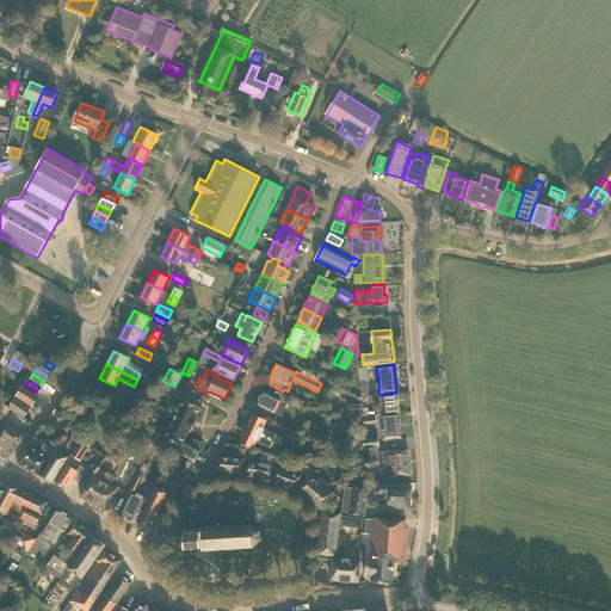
[(38,396),(23,386),(16,396),(32,407),(38,396)]
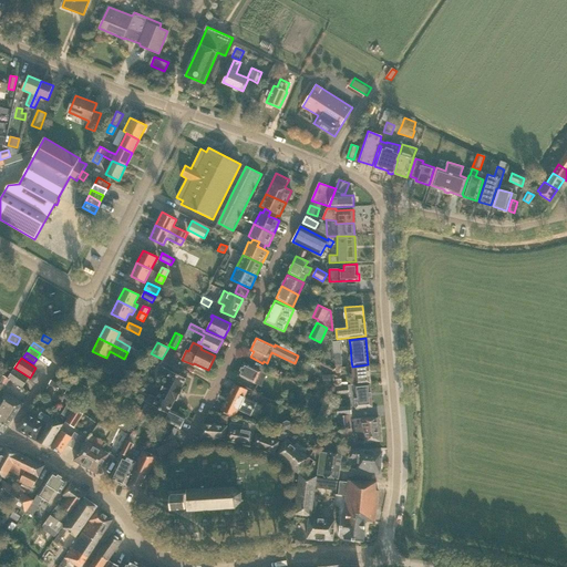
[(261,371),(244,363),(238,375),(255,383),(261,371)]
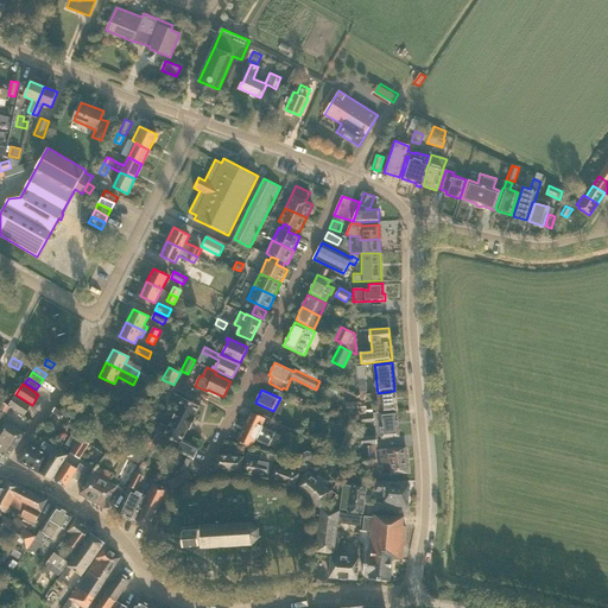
[(397,410),(394,391),(378,393),(379,412),(397,410)]
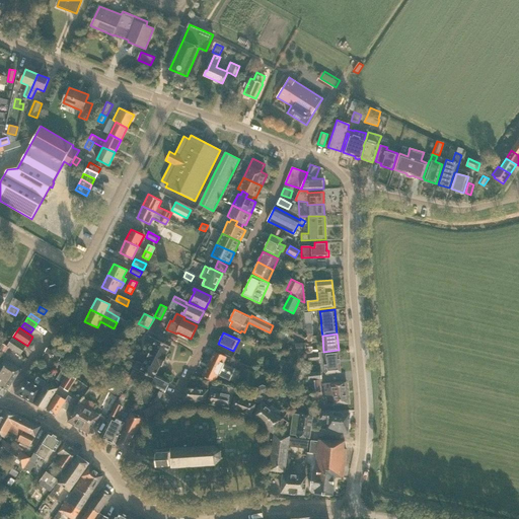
[(101,340),(93,336),(90,341),(98,345),(101,340)]
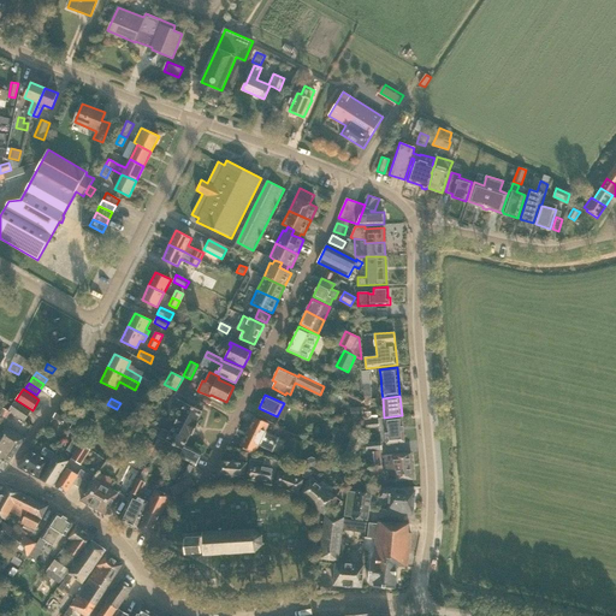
[(181,413),(171,432),(163,428),(159,437),(183,449),(190,433),(193,434),(199,424),(196,422),(202,412),(177,398),(171,408),(181,413)]
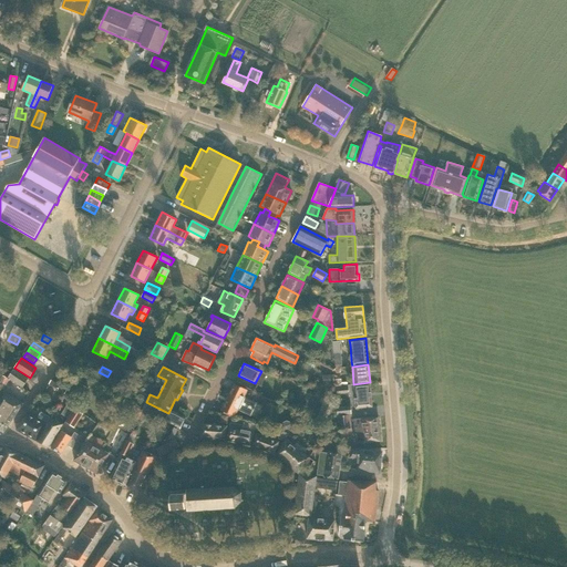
[(13,369),(8,378),(23,388),(28,379),(13,369)]
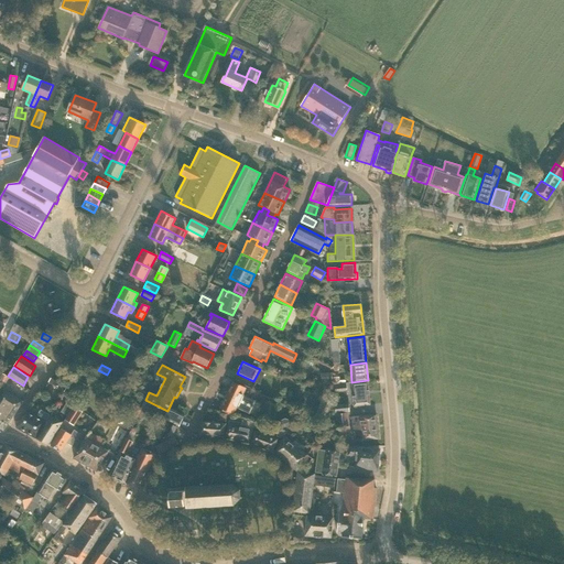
[(0,398),(0,427),(3,431),(23,401),(1,388),(6,382),(8,377),(0,371),(0,394),(2,396),(0,398)]
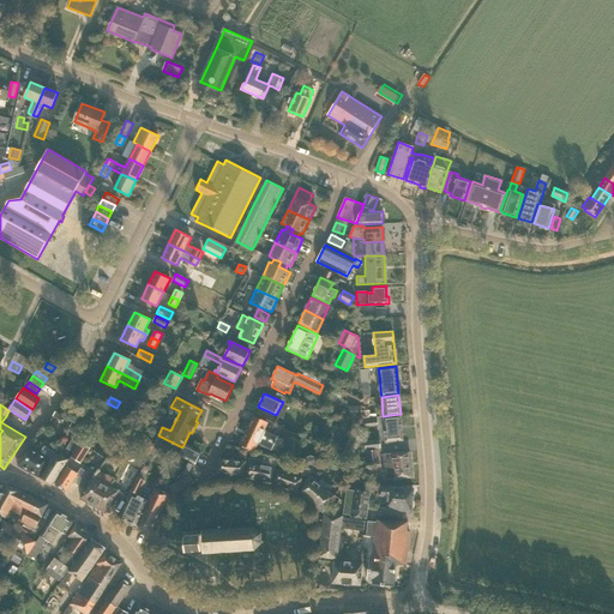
[(361,405),(350,407),(350,415),(362,415),(361,405)]
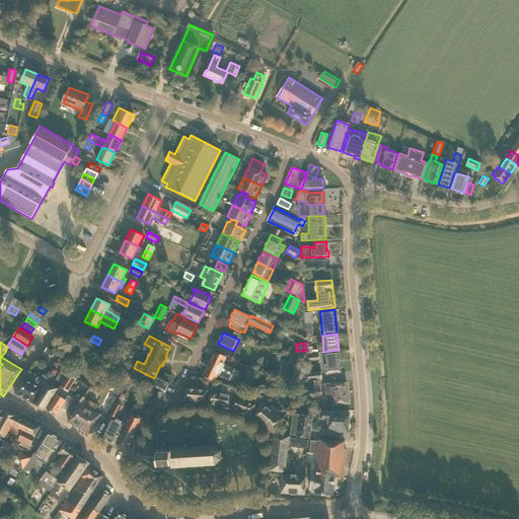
[(64,353),(50,345),(46,352),(60,360),(64,353)]
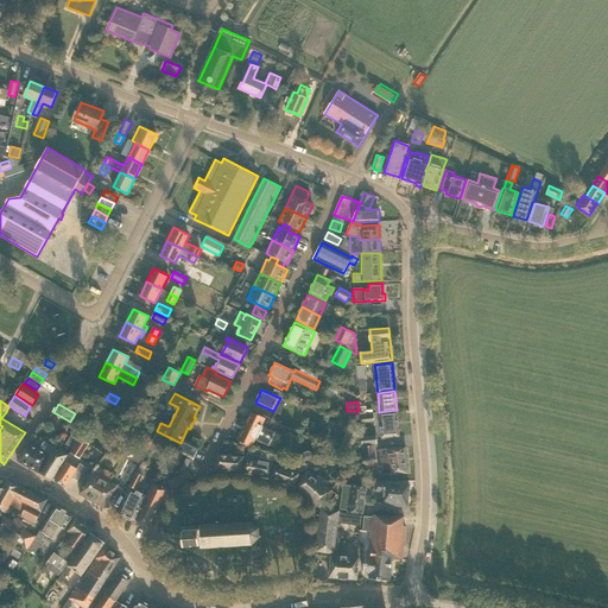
[(94,416),(81,409),(77,415),(90,423),(94,416)]
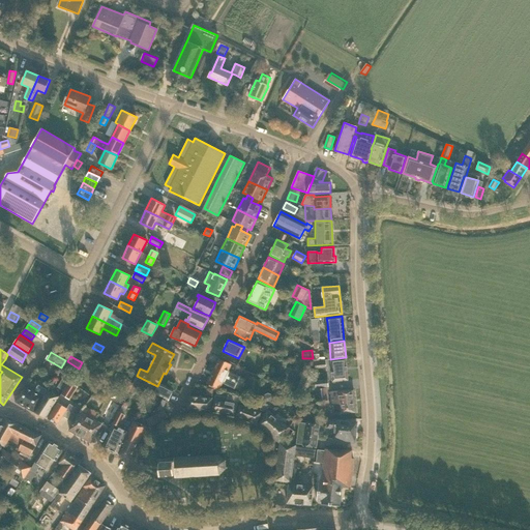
[(326,360),(321,360),(319,361),(319,360),(314,361),(315,366),(326,365),(327,370),(331,369),(333,382),(348,380),(346,357),(330,359),(326,360)]
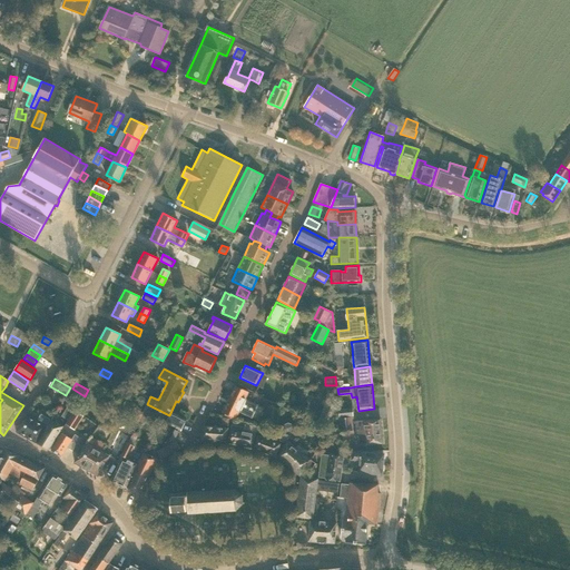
[(248,392),(235,386),(223,412),(236,419),(239,412),(245,414),(252,418),(258,405),(246,399),(248,392)]
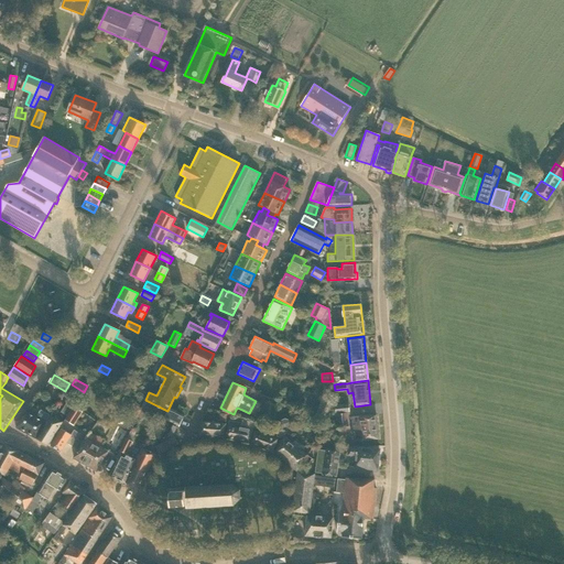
[(304,387),(299,384),(293,394),(300,398),(304,387)]
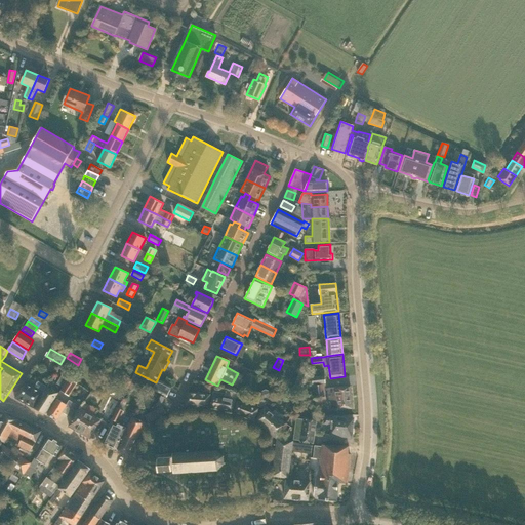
[(301,393),(310,374),(300,369),(292,389),(301,393)]
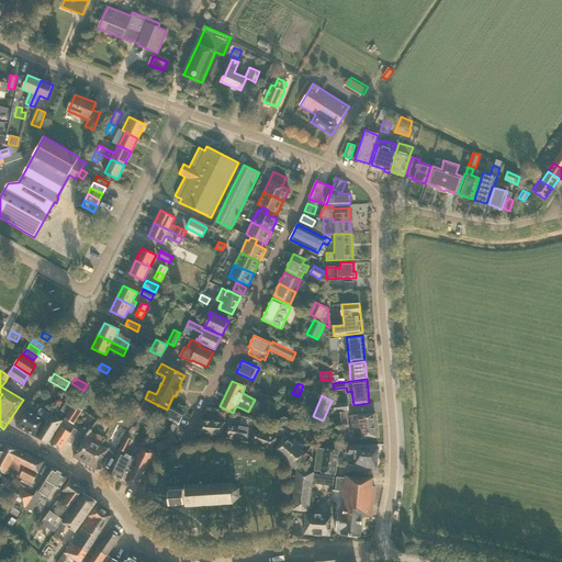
[(158,417),(159,415),(165,418),(178,425),(183,414),(169,406),(167,412),(163,409),(144,401),(139,407),(158,417)]
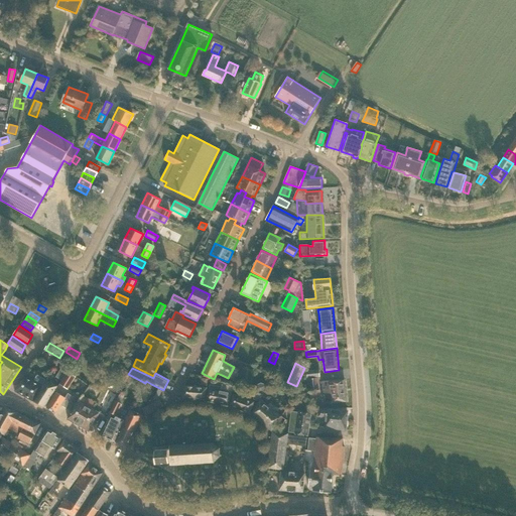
[(61,369),(55,377),(61,381),(67,373),(67,374),(68,373),(61,369)]
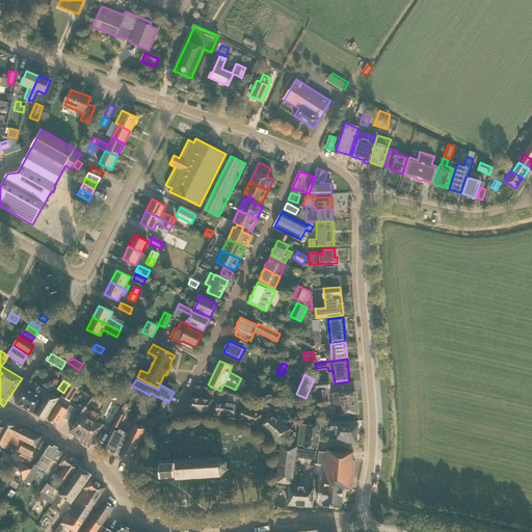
[(317,390),(330,389),(329,381),(316,382),(317,390)]
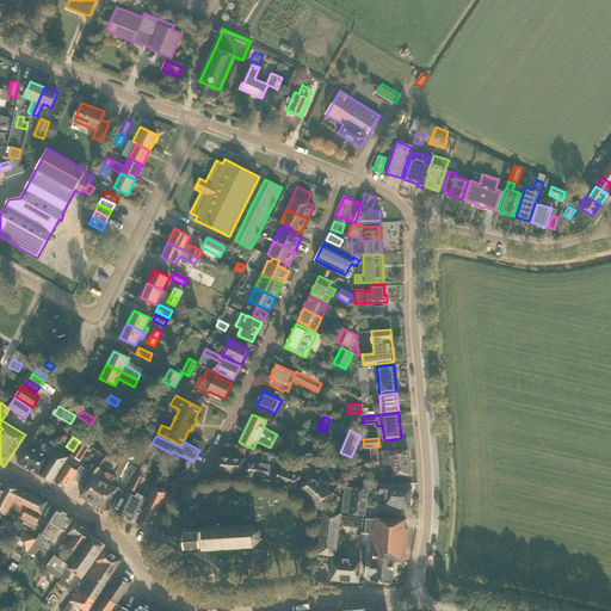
[(73,451),(74,451),(73,452),(75,454),(72,460),(76,462),(80,457),(81,458),(88,448),(79,443),(79,442),(73,451)]
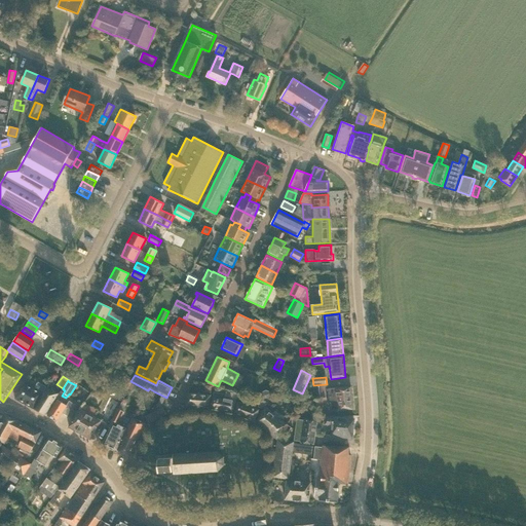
[(47,387),(43,393),(42,392),(34,409),(45,415),(61,391),(57,388),(54,390),(51,388),(54,383),(50,381),(47,387)]
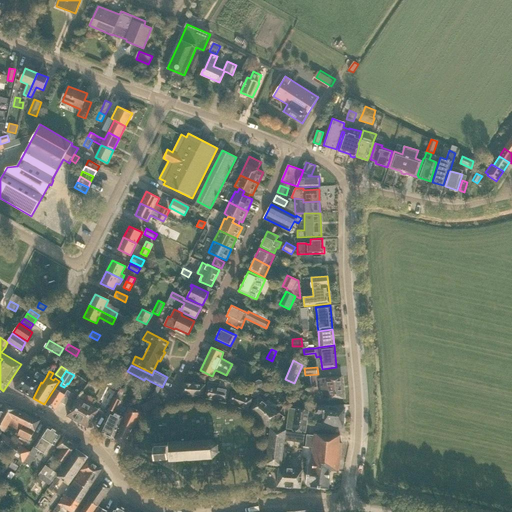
[(33,378),(24,373),(15,388),(33,398),(41,382),(42,383),(46,377),(37,372),(33,378)]
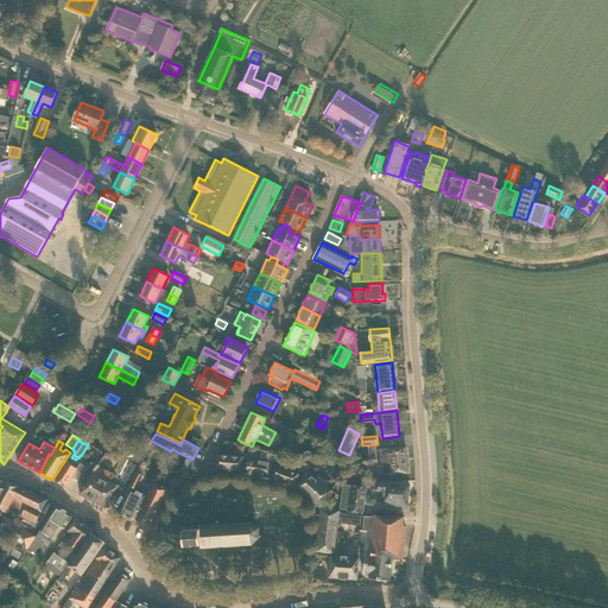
[(363,461),(377,460),(374,445),(361,447),(363,461)]
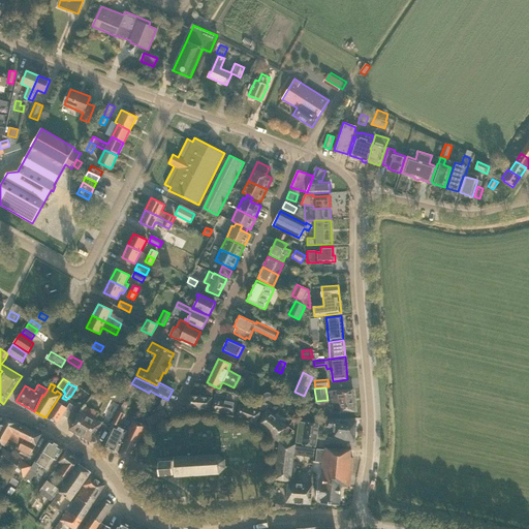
[(332,413),(340,412),(355,411),(353,390),(330,392),(332,413)]
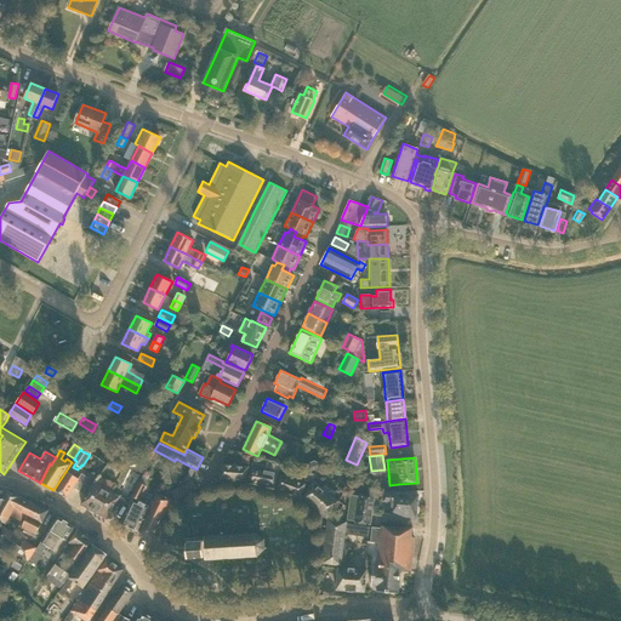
[(308,463),(306,469),(317,473),(322,463),(314,461),(308,463)]
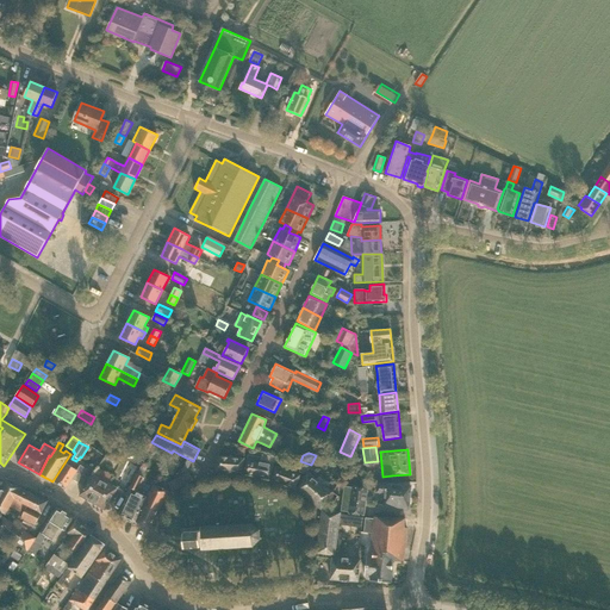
[(261,458),(248,454),(243,473),(256,477),(260,462),(261,458)]
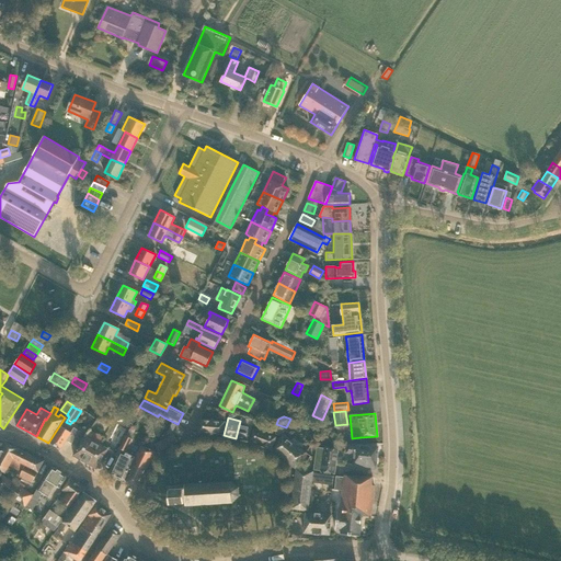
[(253,420),(241,418),(240,421),(239,425),(236,438),(249,441),(253,420)]
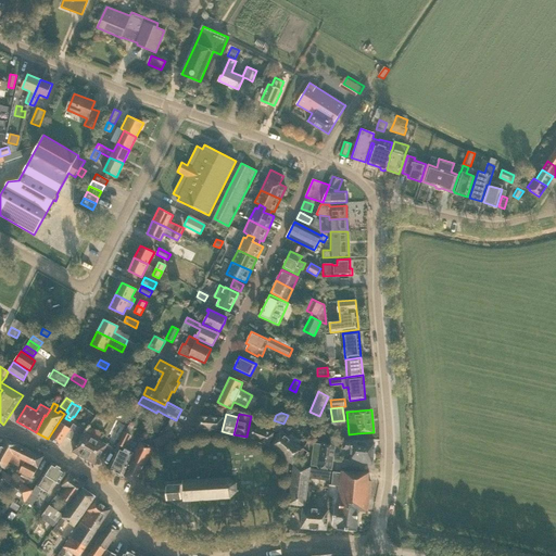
[(199,416),(196,429),(219,431),(223,418),(199,416)]
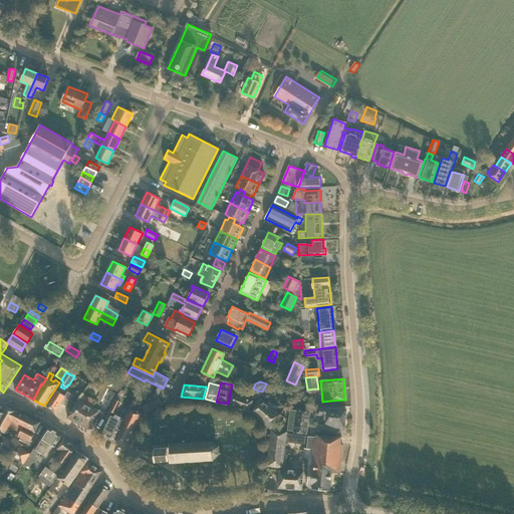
[(161,390),(155,387),(151,395),(157,398),(161,390)]
